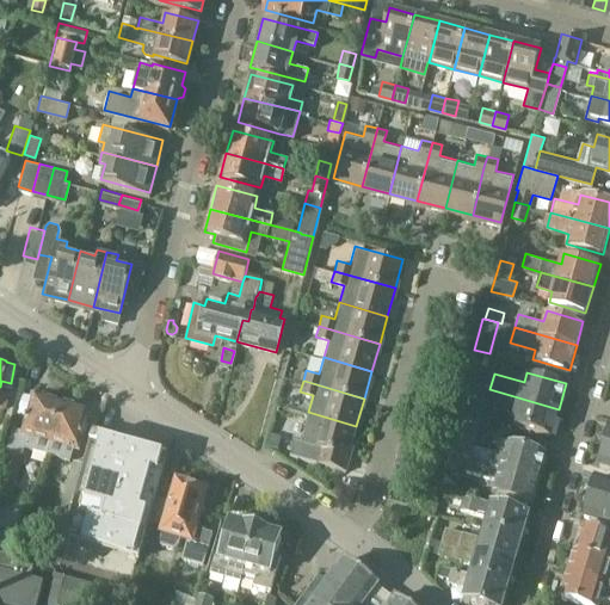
[(468,383),(457,421),(478,427),(485,405),(499,408),(515,413),(512,423),(552,433),(559,409),(490,389),(468,383)]
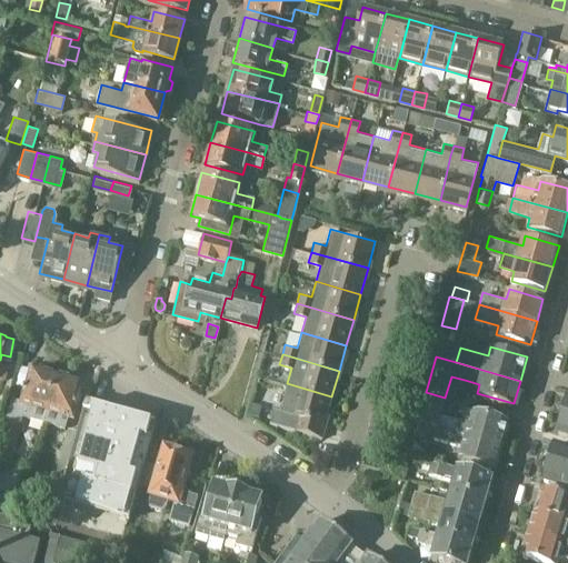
[(5,418),(19,421),(21,414),(42,420),(46,406),(55,370),(53,370),(51,367),(46,365),(42,367),(30,363),(20,399),(10,395),(5,418)]
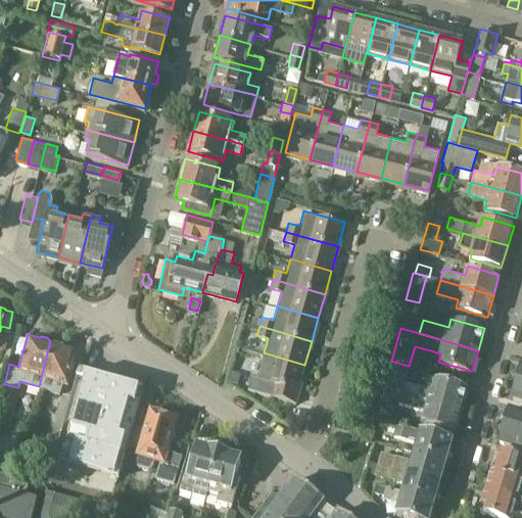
[(54,341),(50,340),(42,374),(39,386),(59,392),(63,379),(66,380),(76,347),(64,344),(62,341),(57,340),(54,341)]
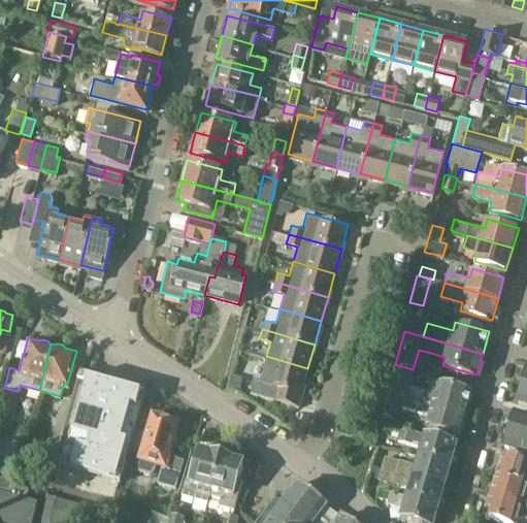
[(303,384),(307,368),(266,356),(260,380),(254,378),(250,391),(297,404),(303,384)]
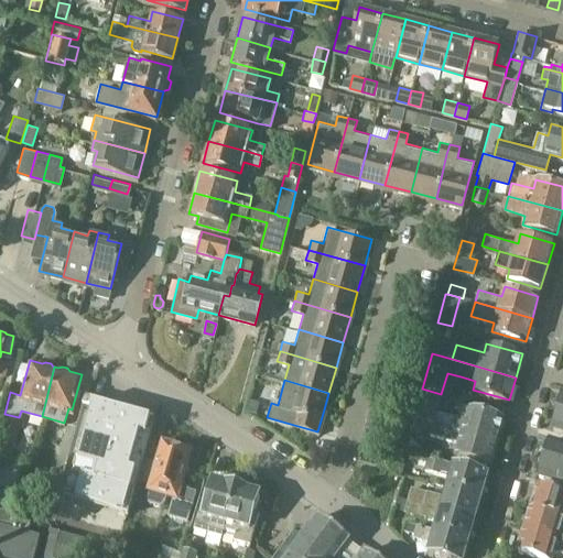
[(422,389),(414,415),(429,419),(433,420),(437,408),(441,394),(422,389)]
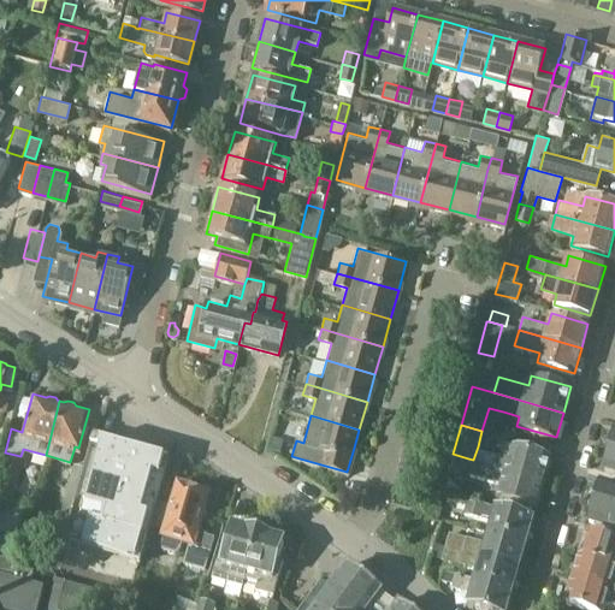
[(130,592),(169,454),(119,440),(120,434),(94,427),(54,569),(130,592)]
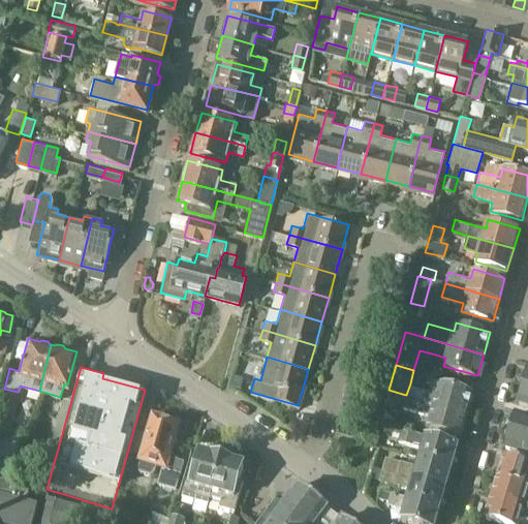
[(436,392),(410,383),(406,395),(467,411),(472,392),(439,381),(436,392)]
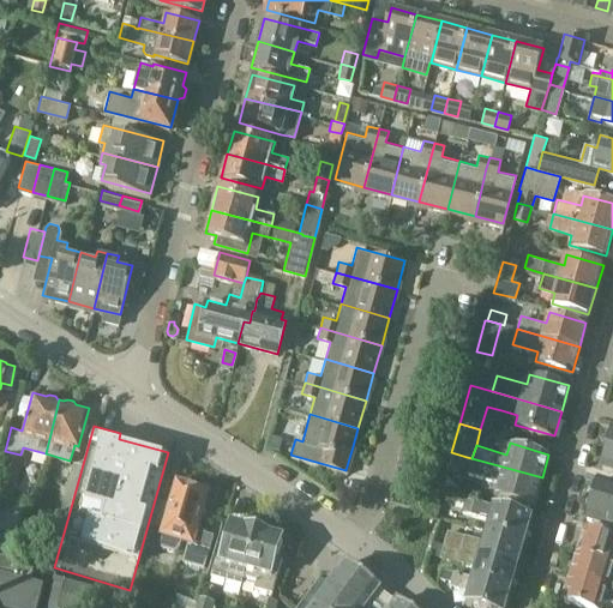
[(612,447),(608,446),(602,465),(612,468),(612,447)]
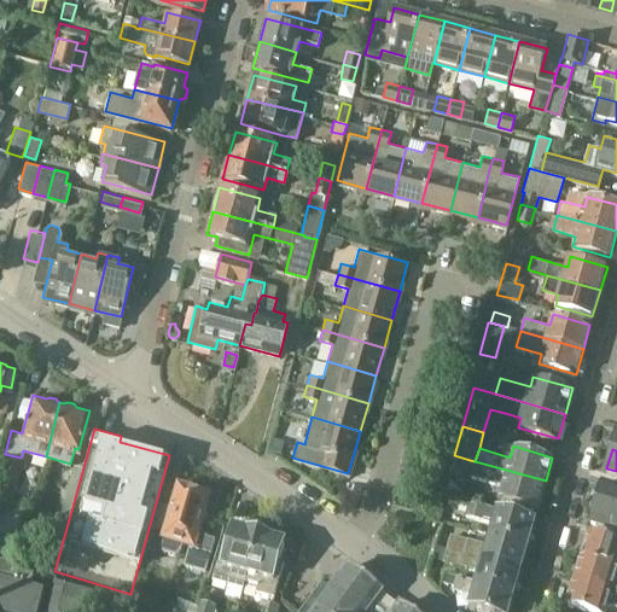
[(21,458),(5,454),(5,455),(0,474),(0,503),(10,507),(22,458),(21,458)]
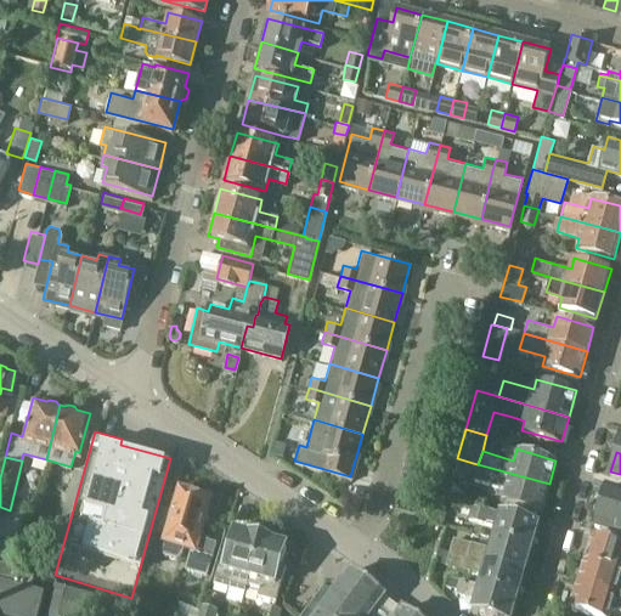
[(467,480),(473,463),(457,458),(452,475),(467,480)]
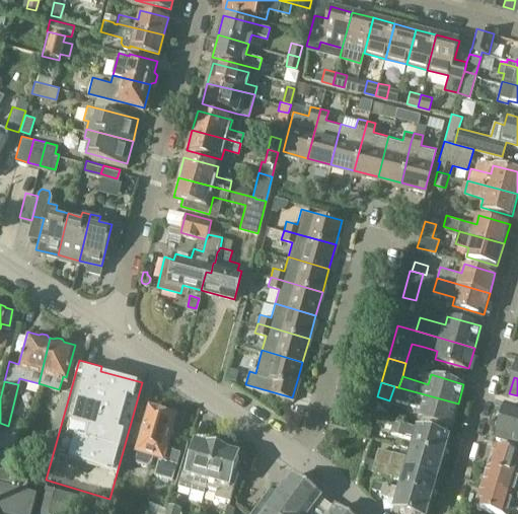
[(451,426),(458,404),(398,387),(395,398),(422,406),(419,417),(451,426)]
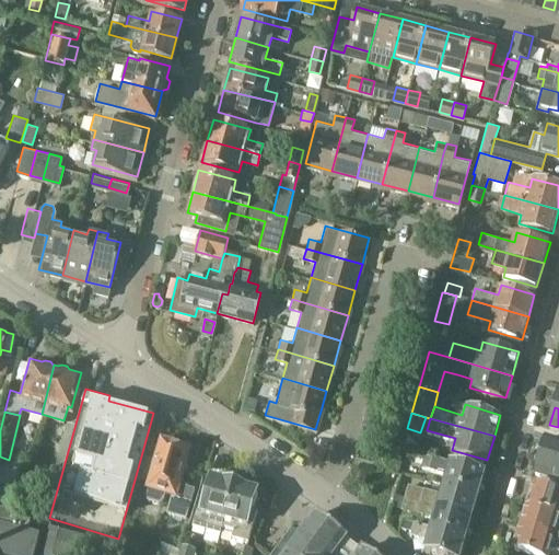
[(161,436),(148,483),(146,490),(147,496),(159,499),(163,495),(165,488),(172,490),(166,508),(185,515),(194,485),(178,480),(189,444),(177,441),(174,437),(169,435),(164,437),(161,436)]
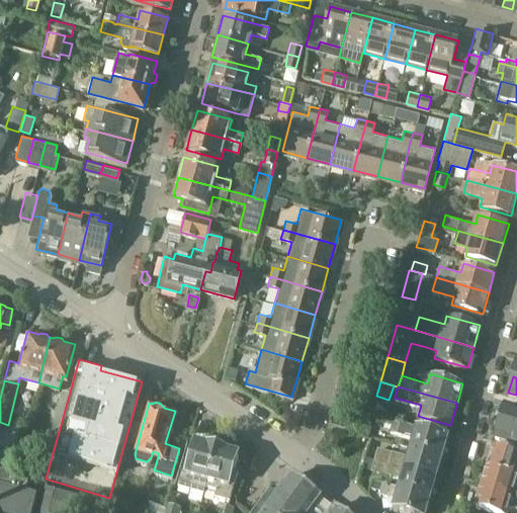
[(500,420),(516,424),(516,406),(505,403),(500,420)]
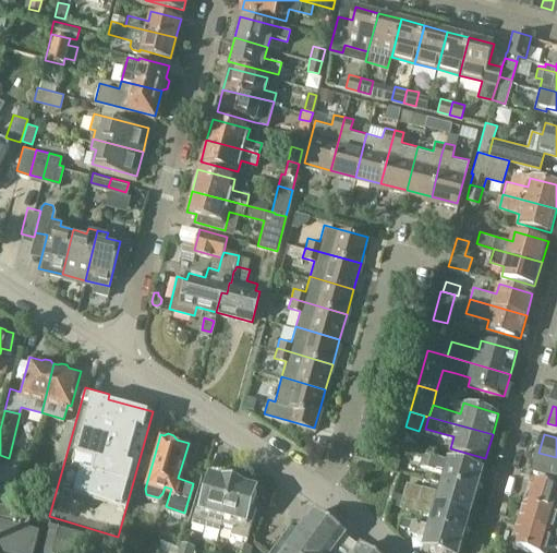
[(442,481),(476,492),(483,468),(423,452),(420,464),(445,471),(442,481)]
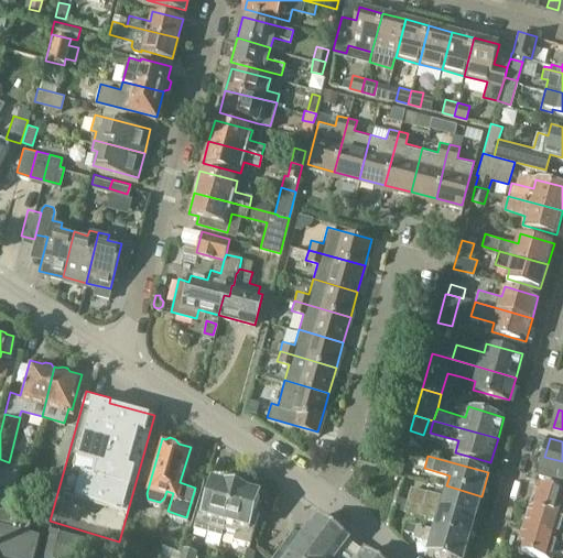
[(562,461),(544,457),(539,474),(562,481),(562,461)]
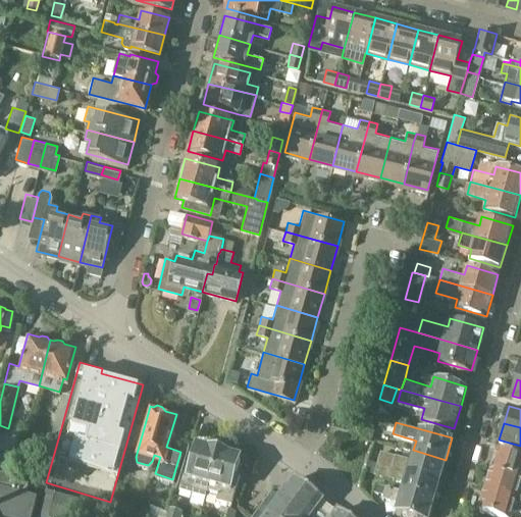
[(205,494),(206,489),(218,448),(197,442),(192,458),(188,457),(178,486),(205,494)]
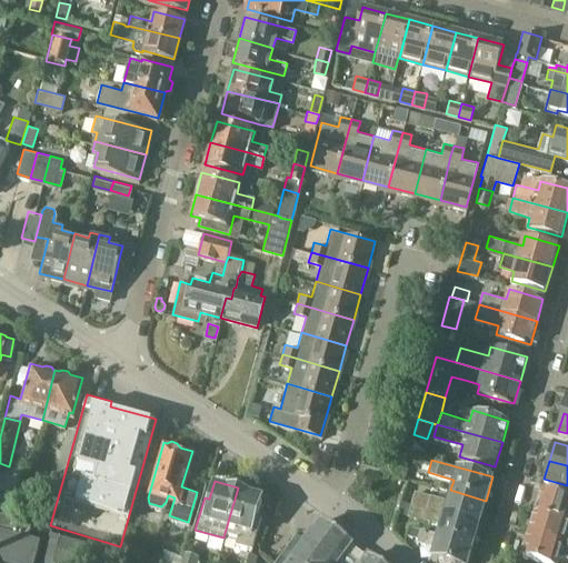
[(238,488),(225,533),(237,536),(236,541),(251,545),(260,513),(256,512),(261,494),(238,488)]
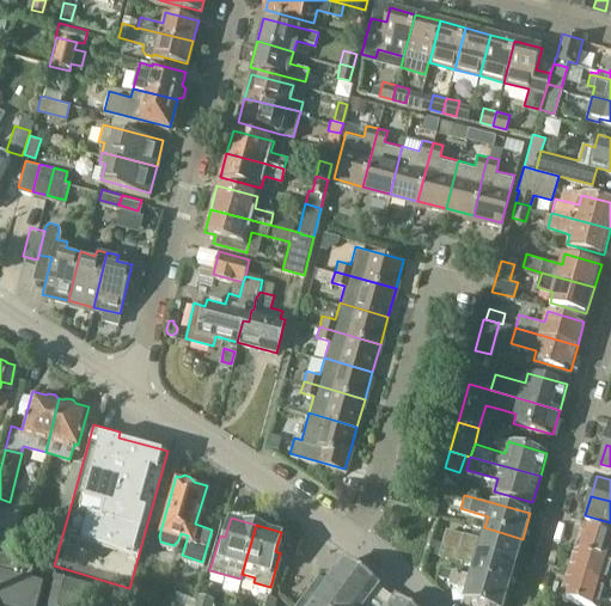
[(610,533),(581,526),(575,550),(610,561),(610,533)]
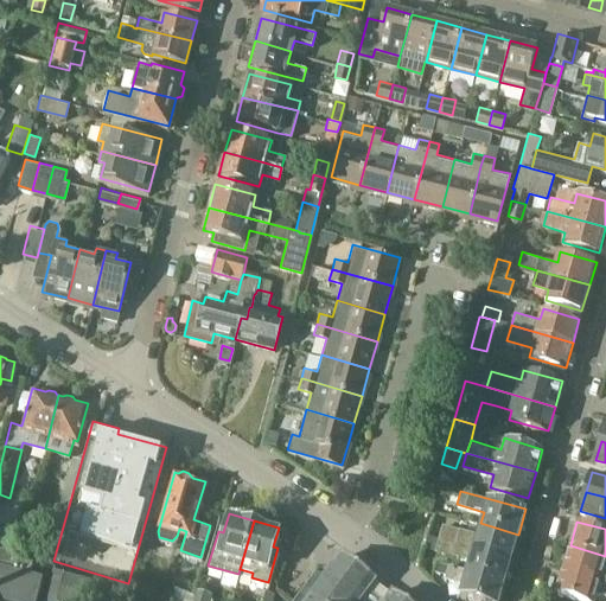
[(444,523),(440,535),(512,556),(518,535),(480,523),(478,534),(444,523)]
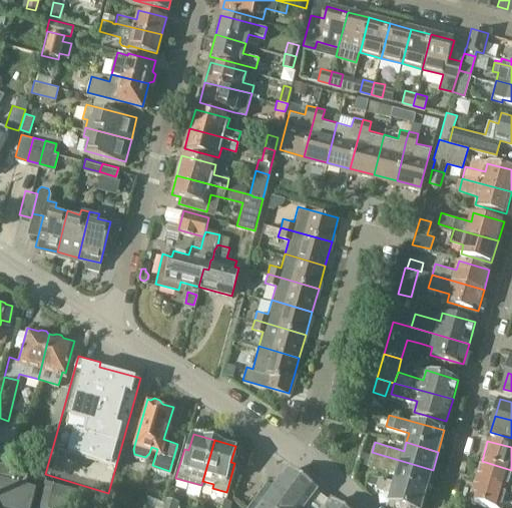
[(363,451),(360,462),(368,464),(371,453),(363,451)]
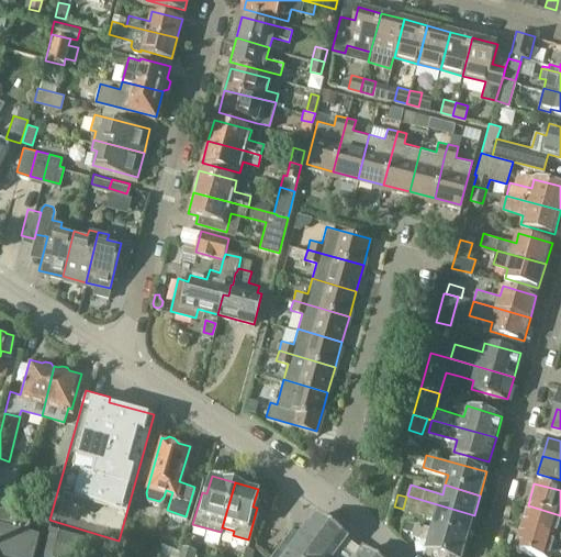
[(436,519),(433,527),(468,537),(474,515),(407,496),(406,497),(403,509),(436,519)]
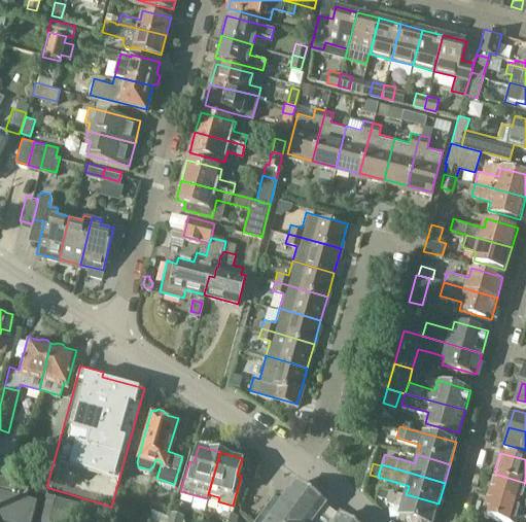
[(0,521),(29,521),(36,497),(25,494),(28,483),(0,473),(0,521)]
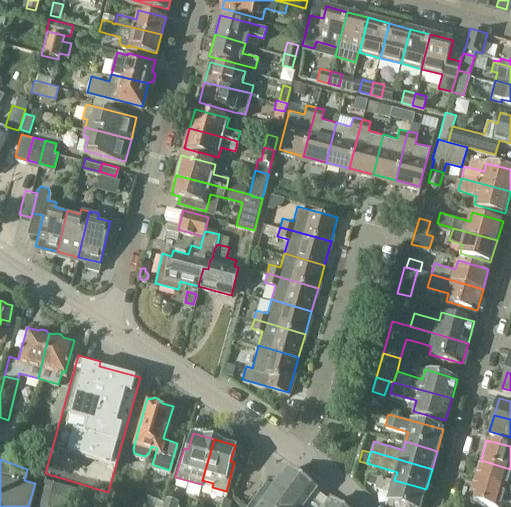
[(510,477),(510,473),(510,469),(481,460),(475,479),(507,489),(510,489),(510,477)]
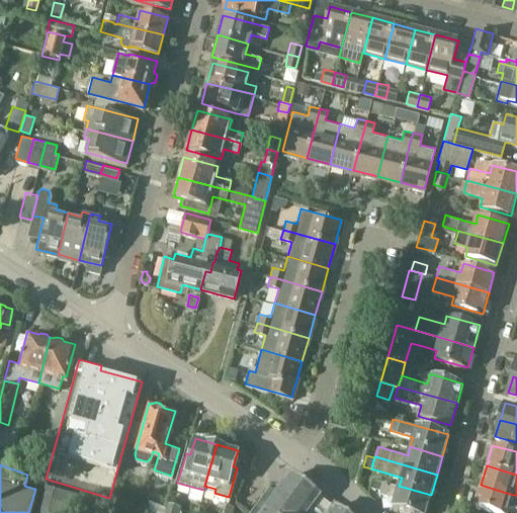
[(320,492),(291,471),(259,512),(347,512),(334,503),(333,505),(319,494),(320,492)]
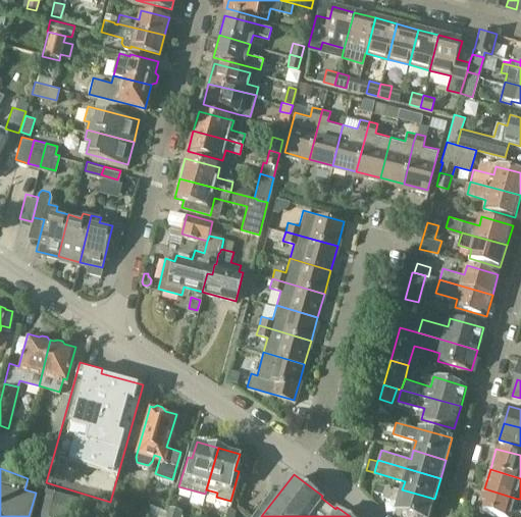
[(428,516),(434,499),(402,489),(375,482),(373,490),(381,493),(380,496),(399,502),(396,511),(415,516),(428,516)]
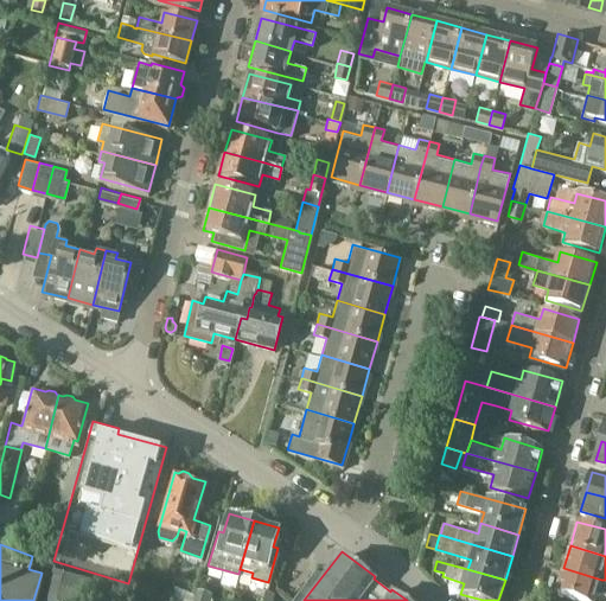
[(85,600),(93,577),(52,567),(43,600),(58,600),(85,600)]
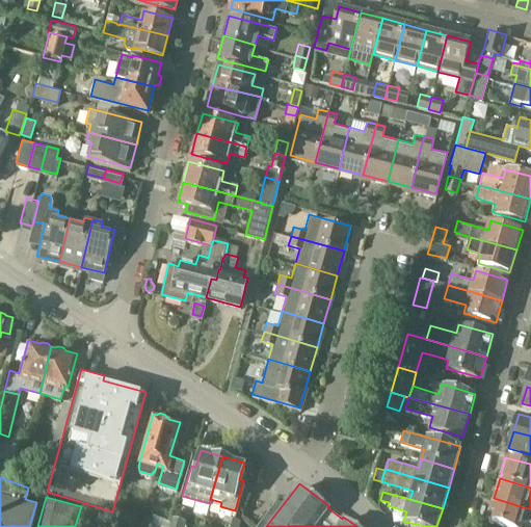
[(530,508),(527,508),(494,498),(487,518),(519,526),(521,526),(523,520),(530,521),(530,508)]
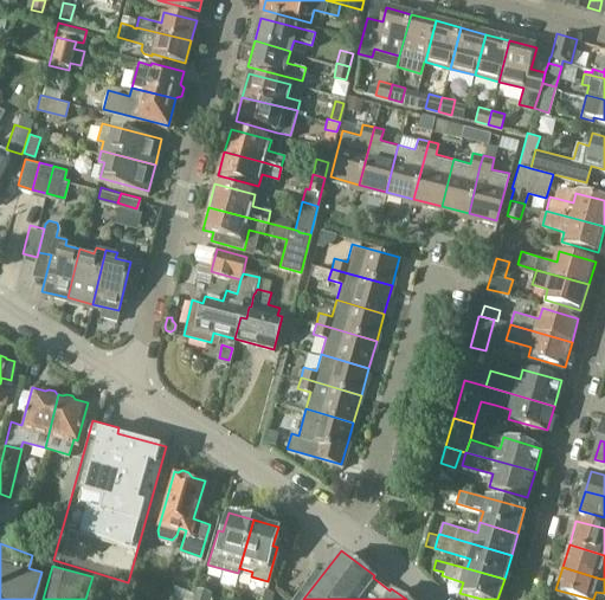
[(191,599),(193,594),(194,592),(174,585),(168,599),(191,599)]
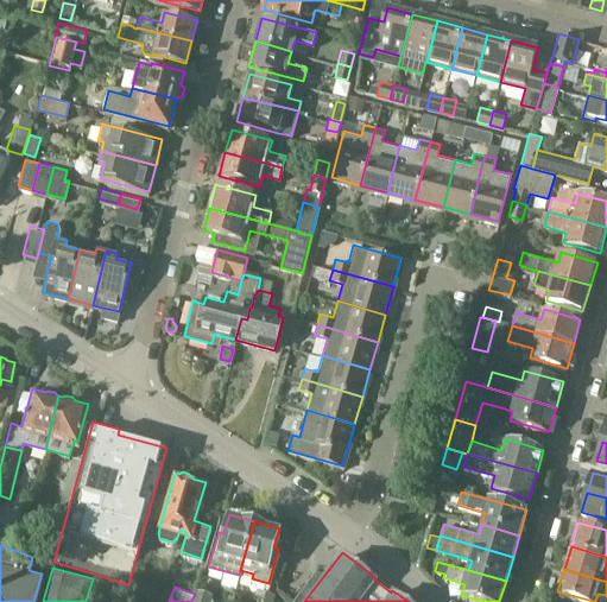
[(196,587),(195,594),(194,596),(191,601),(207,601),(210,590),(196,587)]
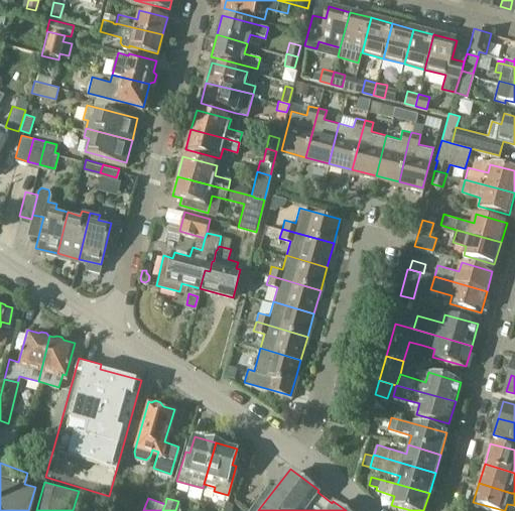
[(223,510),(230,510),(232,503),(226,501),(223,510)]
